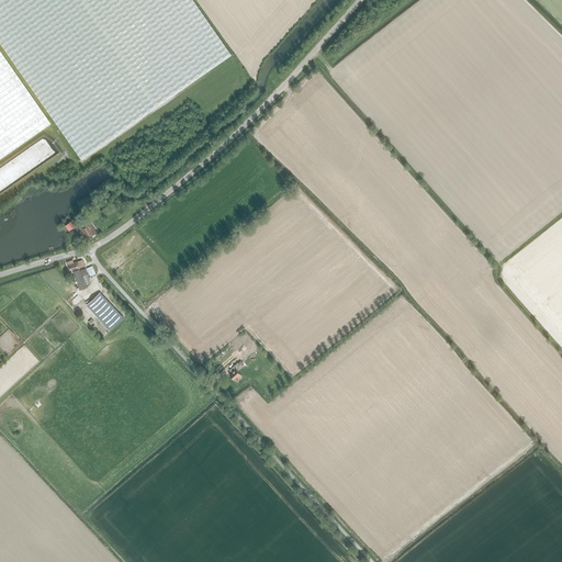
[(0,0),(0,43),(80,159),(231,54),(192,0),(0,0)]
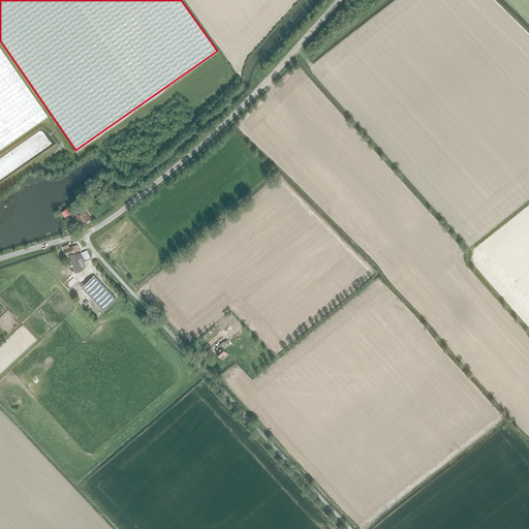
[(0,148),(48,116),(0,48),(0,148)]
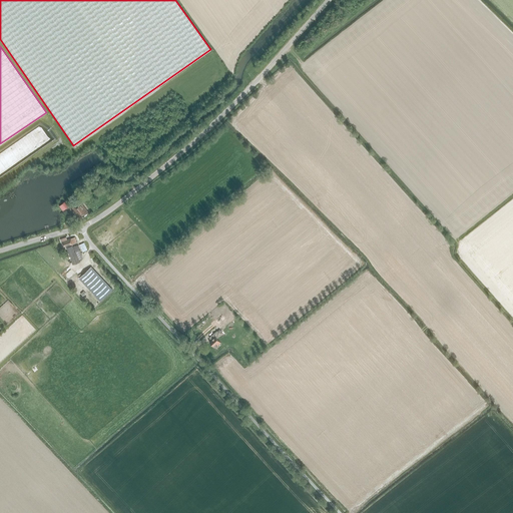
[(80,218),(88,212),(80,201),(71,207),(80,218)]
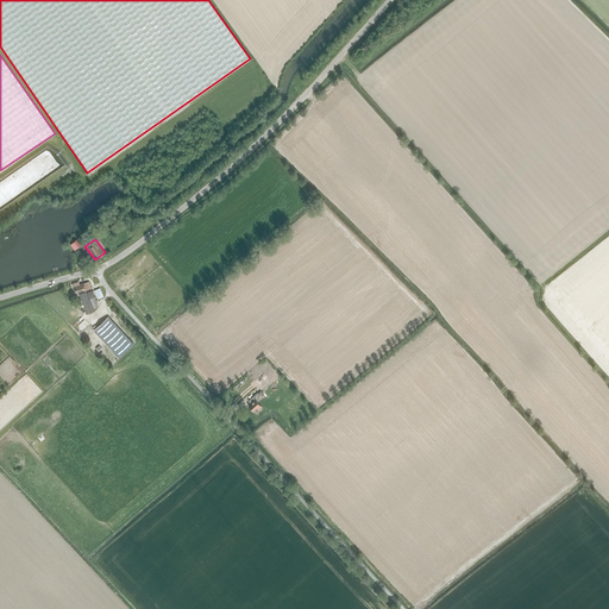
[(86,290),(90,288),(88,282),(80,286),(79,282),(71,284),(73,287),(75,294),(86,290)]
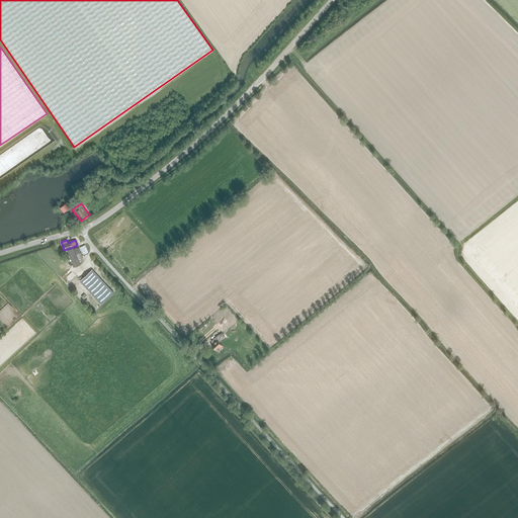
[(80,265),(80,263),(83,261),(81,256),(82,256),(79,247),(73,250),(73,248),(67,251),(74,267),(80,265)]
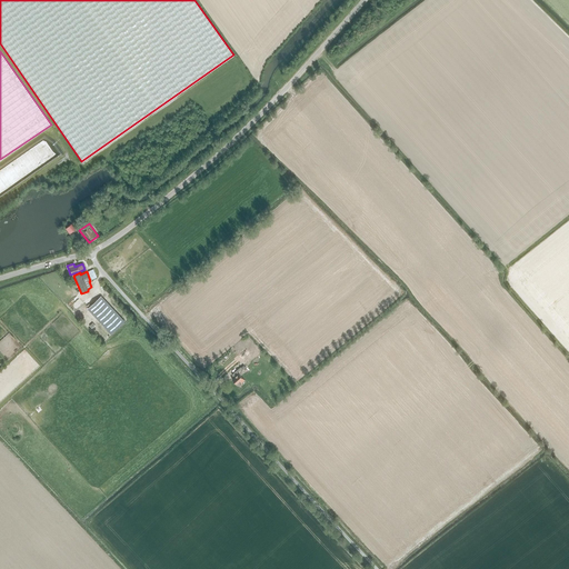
[(111,333),(125,321),(101,297),(88,309),(111,333)]
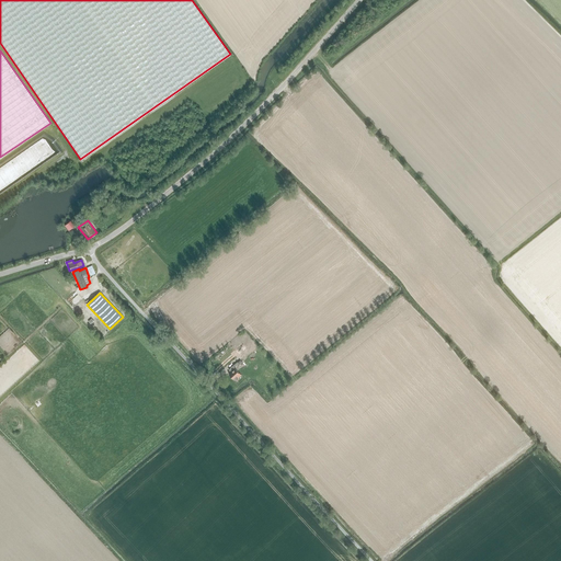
[(245,335),(233,345),(240,353),(243,350),(247,354),(255,347),(245,335)]
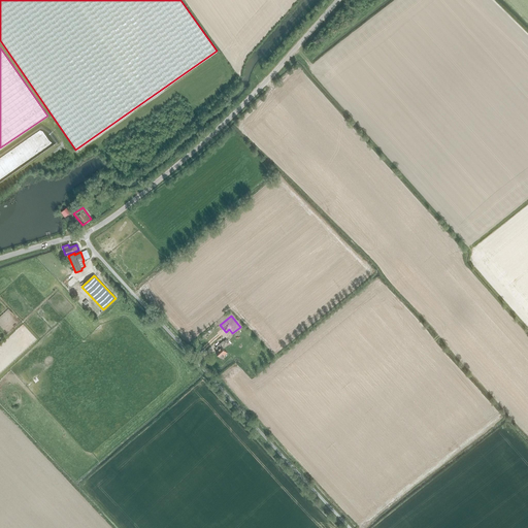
[(227,345),(226,343),(224,341),(223,340),(216,348),(218,350),(216,352),(219,356),(223,354),(224,355),(227,353),(223,349),(227,345)]
